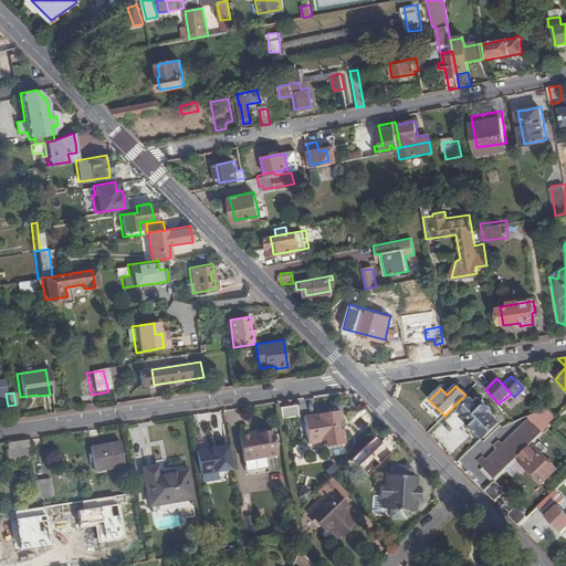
[(473,425),(485,437),(499,425),(491,417),(492,416),(481,405),(480,406),(474,400),(464,410),(470,416),(468,418),(473,425)]
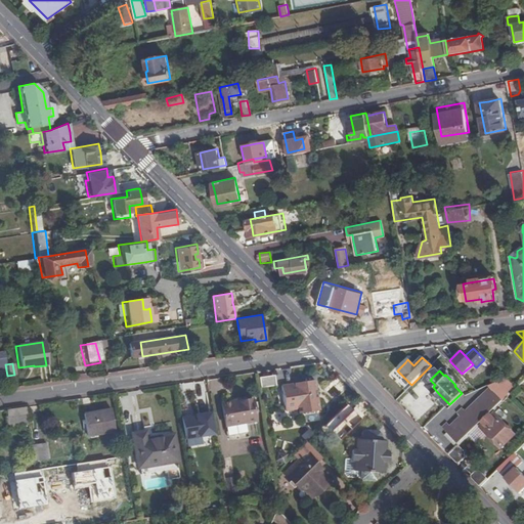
[(261,377),(261,386),(276,386),(276,377),(261,377)]
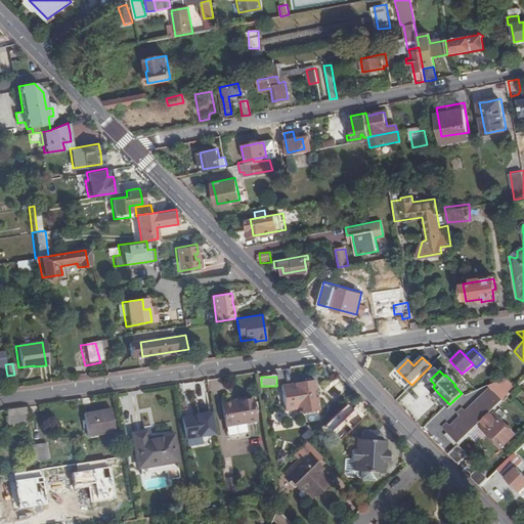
[(292,383),(282,384),(286,408),(300,406),(300,411),(319,408),(315,378),(303,380),(304,384),(297,385),(296,382),(292,383)]
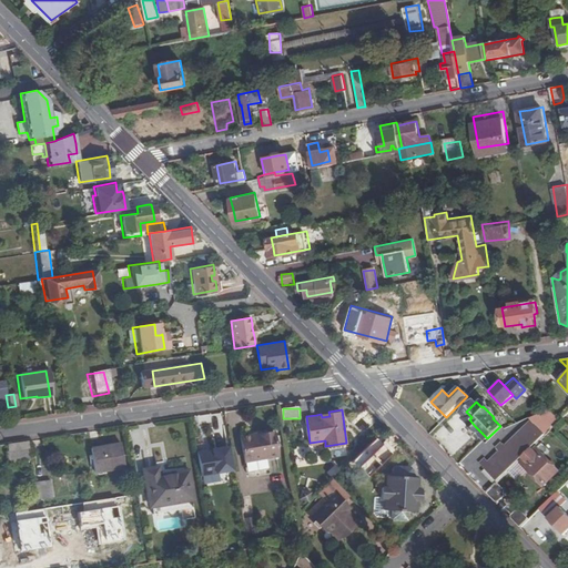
[(485,476),(495,485),(496,483),(521,458),(534,446),(545,435),(533,422),(507,448),(501,453),(490,464),(486,468),(486,469),(483,473),(485,476)]
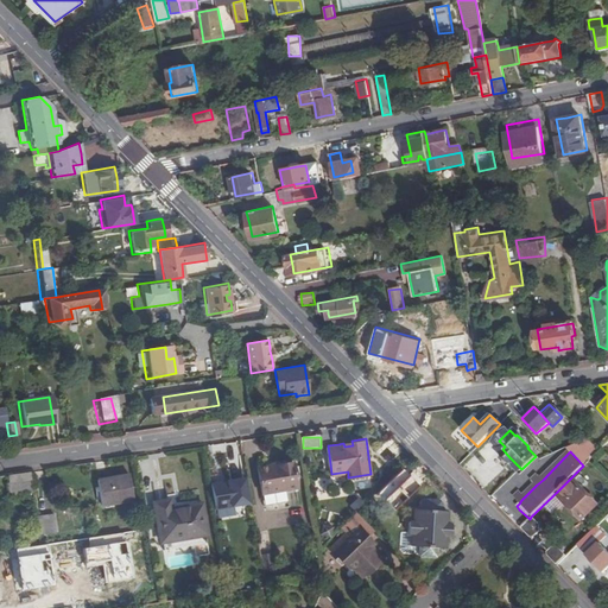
[(257,466),(260,493),(296,488),(291,462),(267,466),(266,464),(265,464),(257,466)]
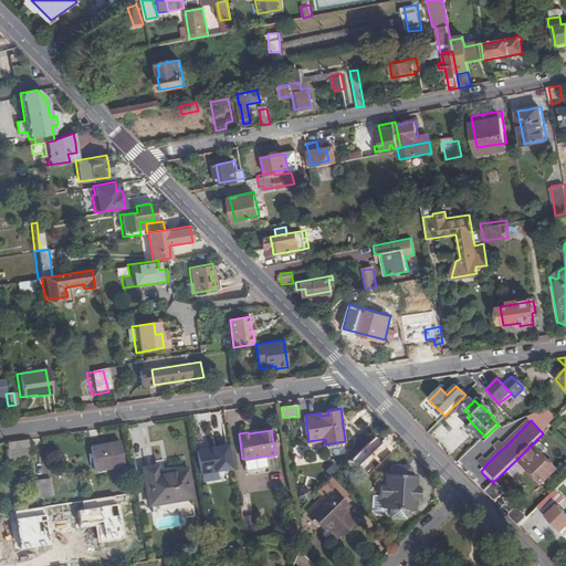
[(11,457),(30,453),(28,440),(8,443),(8,449),(10,449),(11,457)]
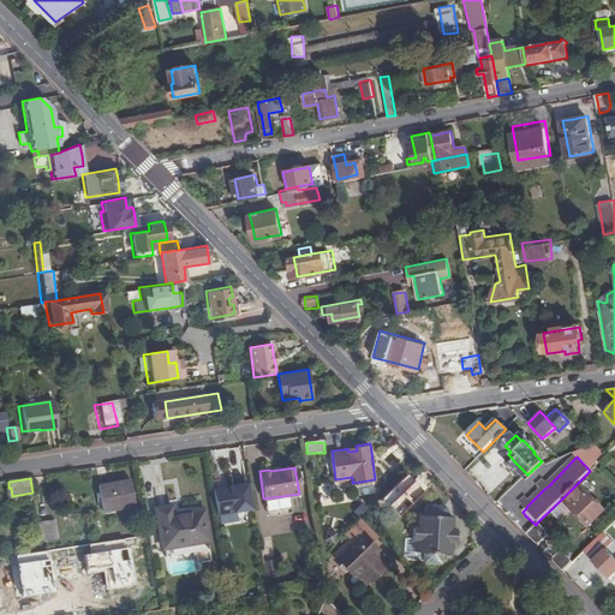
[(130,479),(97,485),(102,513),(107,512),(107,514),(114,513),(114,511),(135,507),(130,479)]
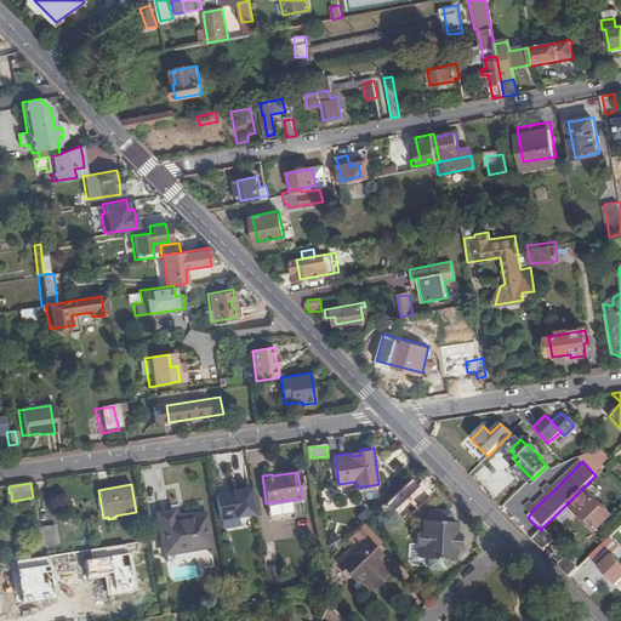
[(248,488),(215,494),(220,522),(252,516),(248,488)]
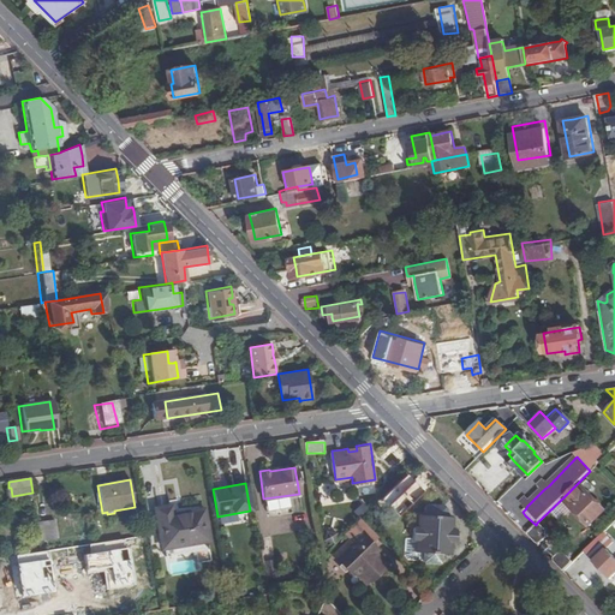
[(604,509),(578,483),(565,496),(567,499),(565,501),(579,515),(589,525),(604,509)]
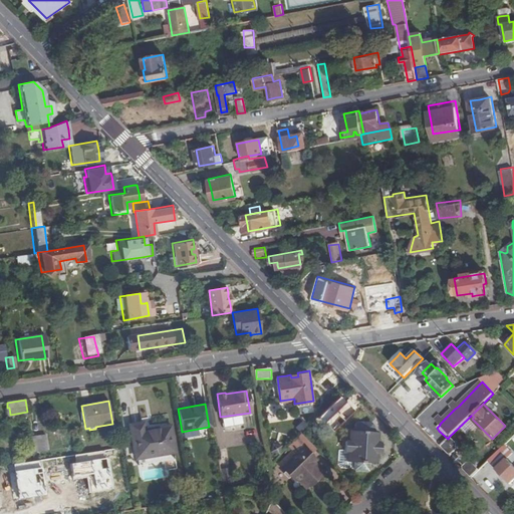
[(135,461),(156,457),(152,428),(146,429),(145,421),(127,424),(135,461)]
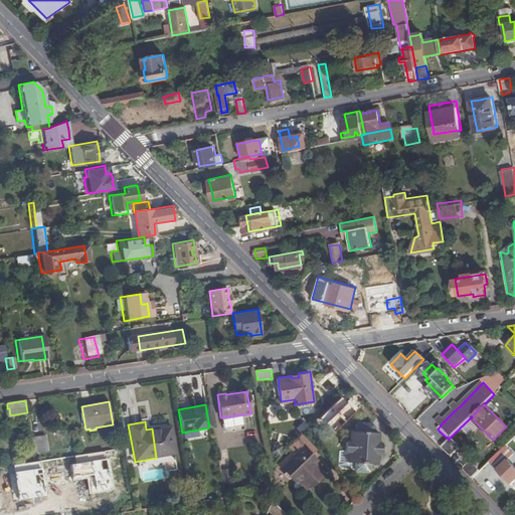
[(172,424),(152,428),(156,458),(177,455),(172,424)]
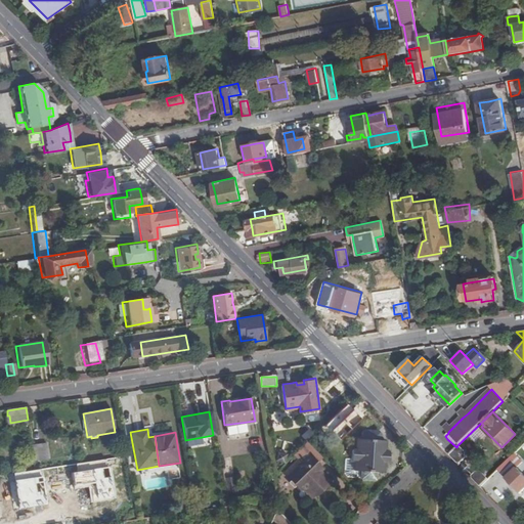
[(364,436),(364,442),(380,442),(380,435),(378,433),(366,434),(364,436)]
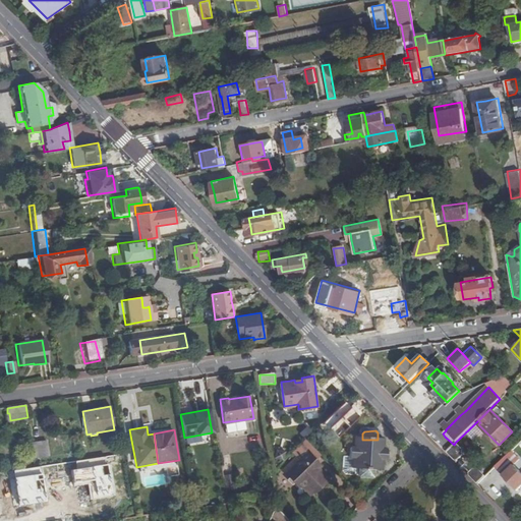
[(362,440),(358,440),(358,449),(356,450),(356,458),(359,458),(359,467),(364,467),(380,466),(382,466),(384,466),(384,457),(386,457),(386,448),(383,449),(382,439),(378,440),(362,440)]
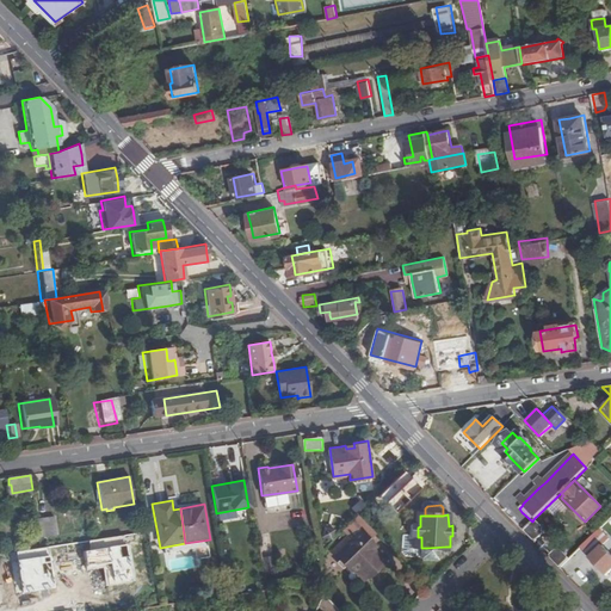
[(590,537),(599,545),(610,534),(610,516),(596,531),(590,537)]
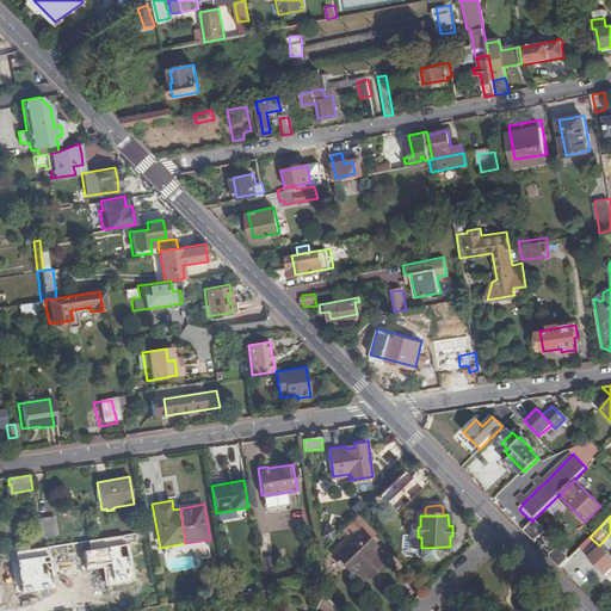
[(368,543),(375,536),(356,518),(350,524),(358,532),(333,557),(349,573),(351,571),(362,581),(372,571),(382,562),(370,550),(369,550),(364,545),(368,543)]
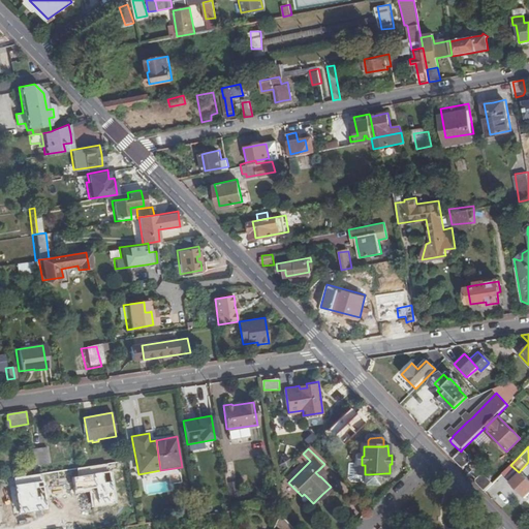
[(469,457),(462,449),(461,452),(452,460),(462,470),(469,463),(469,457)]
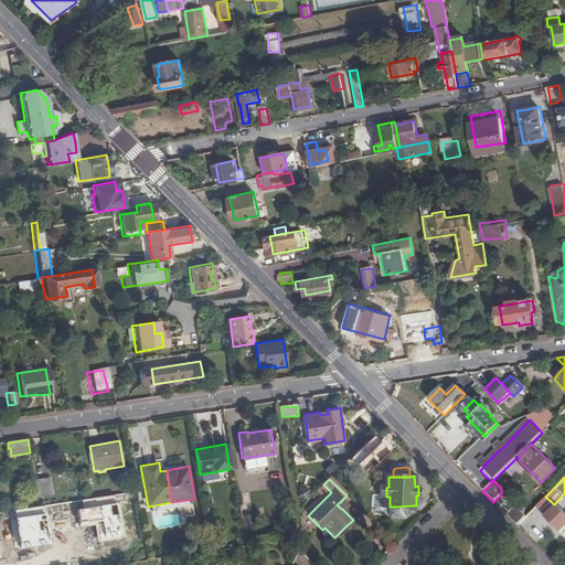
[(51,482),(34,484),(38,501),(54,499),(51,482)]
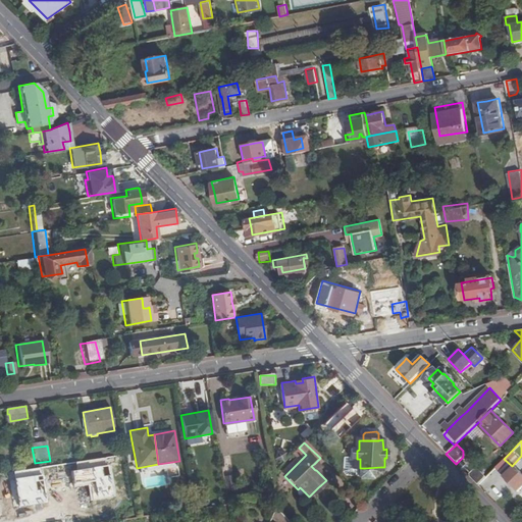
[(281,472),(284,476),(306,455),(299,448),(295,452),(299,456),(281,472)]
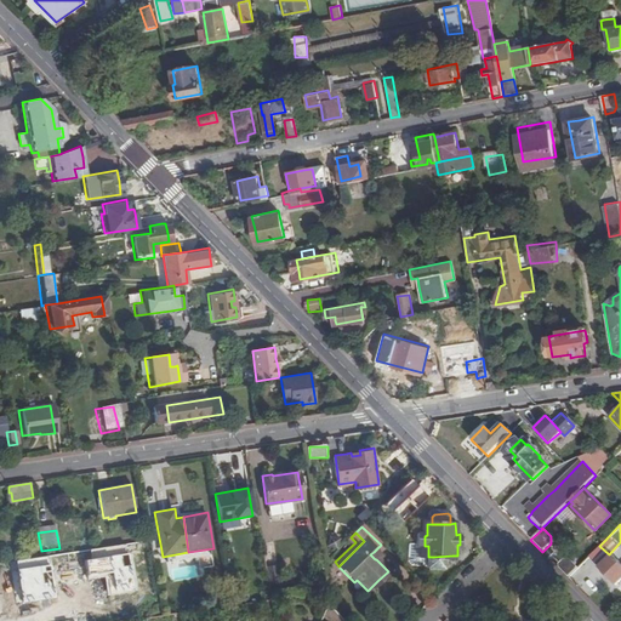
[(586,548),(591,553),(599,546),(605,540),(599,535),(586,548)]
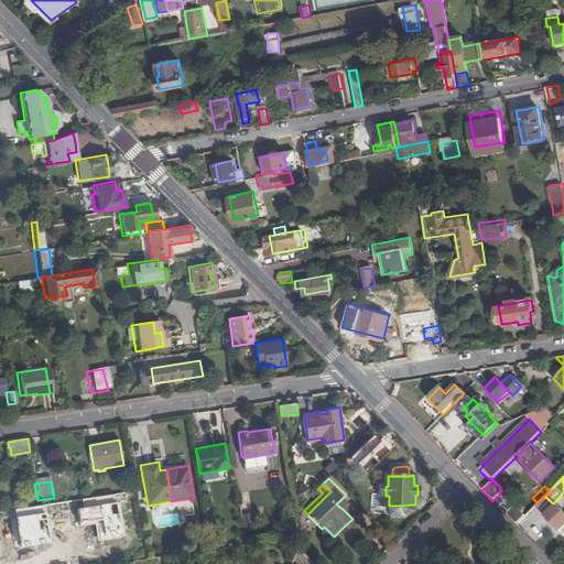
[(563,522),(563,513),(553,503),(541,516),(549,523),(555,531),(563,522)]
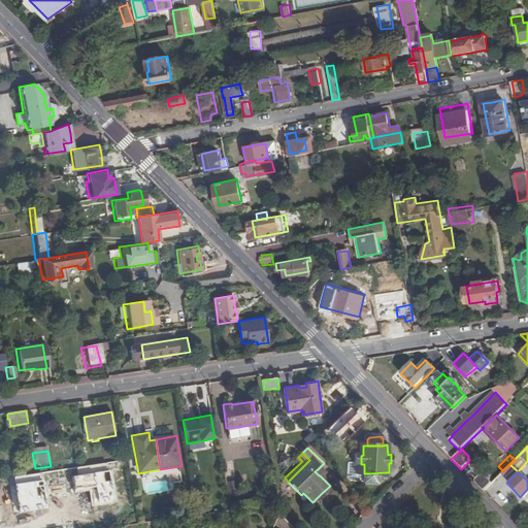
[(385,480),(385,472),(369,473),(369,481),(371,482),(383,482),(385,480)]
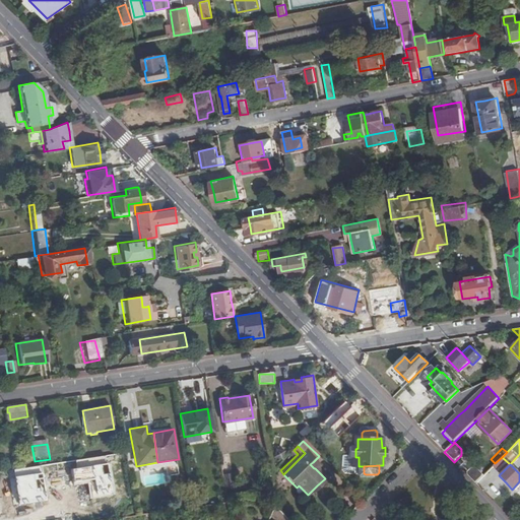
[(470,468),(465,473),(474,483),(482,475),(476,468),(470,468)]
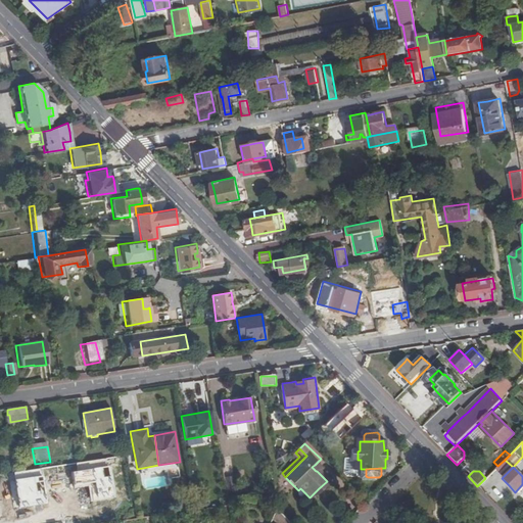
[(287,522),(275,511),(269,522),(287,522)]
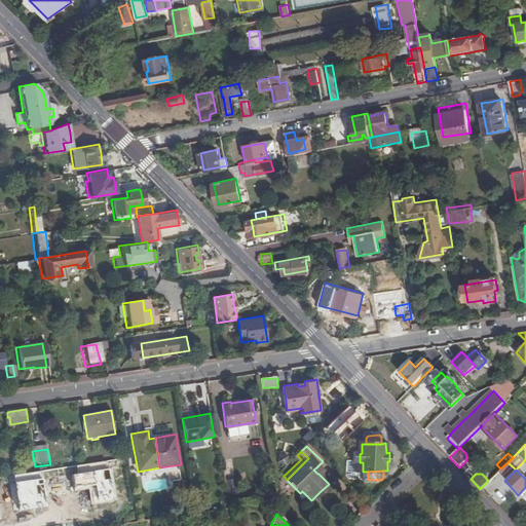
[(524,525),(525,525),(516,516),(511,521),(516,525),(524,525)]
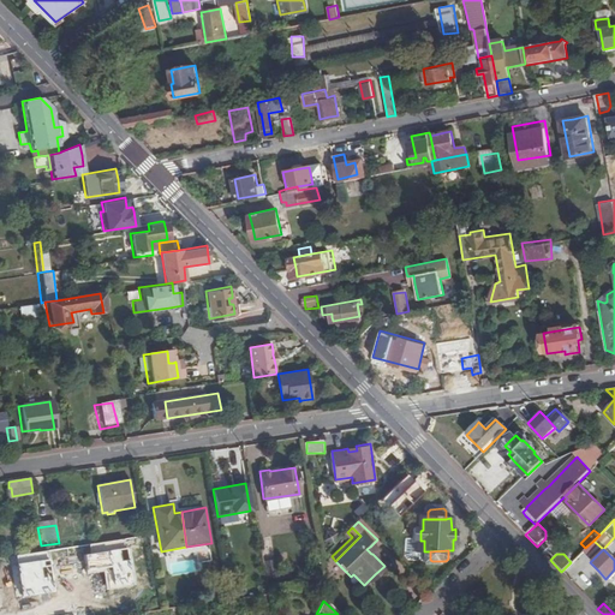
[(70,614),(69,604),(25,610),(25,614),(70,614)]
